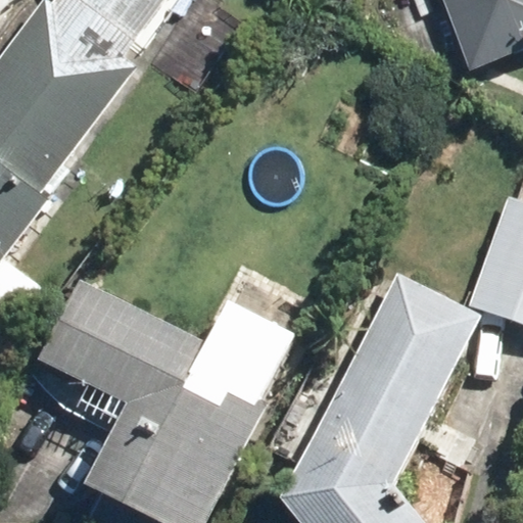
[(185,0),(58,0),(0,80),(0,259),(47,199),(39,194),(185,0)]
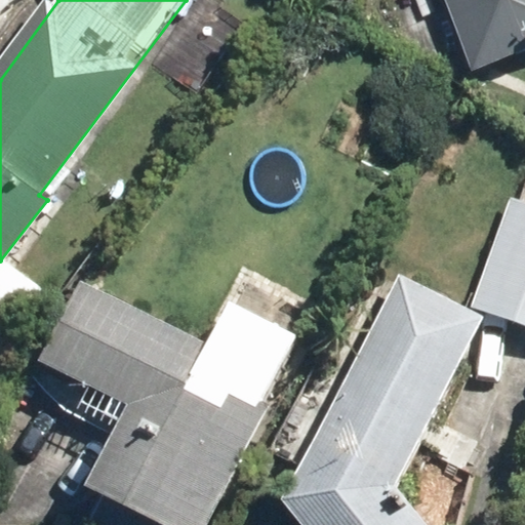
[(524,0),(444,0),(473,72),(524,51),(524,0)]
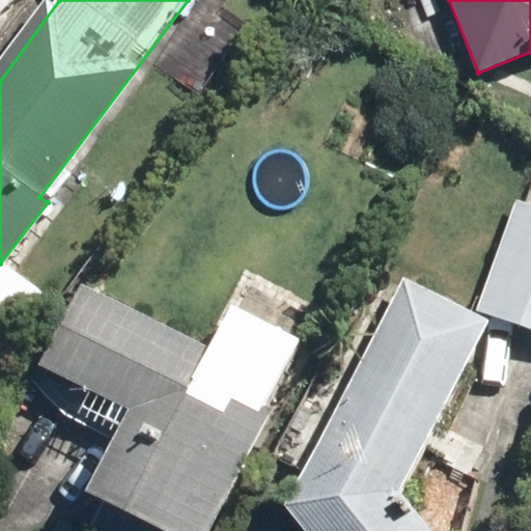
[(530,205),(514,200),(476,312),(530,330),(530,205)]
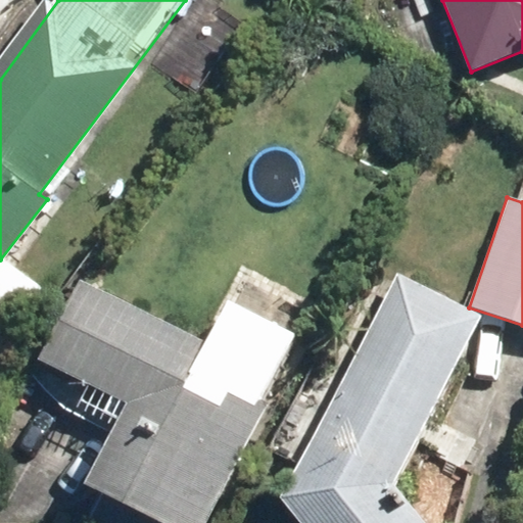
[(480,318),(401,275),(280,496),(300,522),(413,522),(386,489),(480,318)]
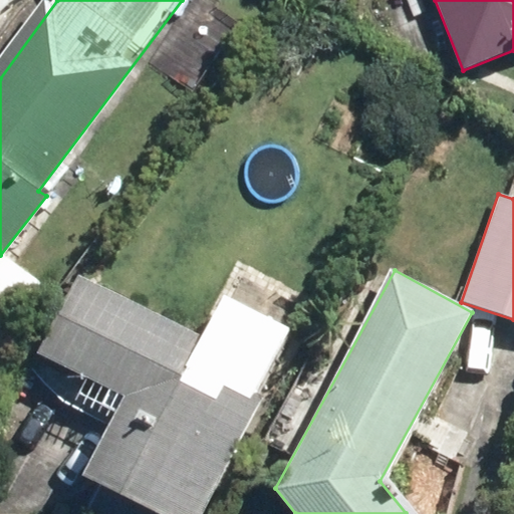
[(77,275),(39,352),(123,395),(80,479),(151,513),(200,513),(260,397),(224,377),(216,394),(183,376),(203,337),(77,275)]
